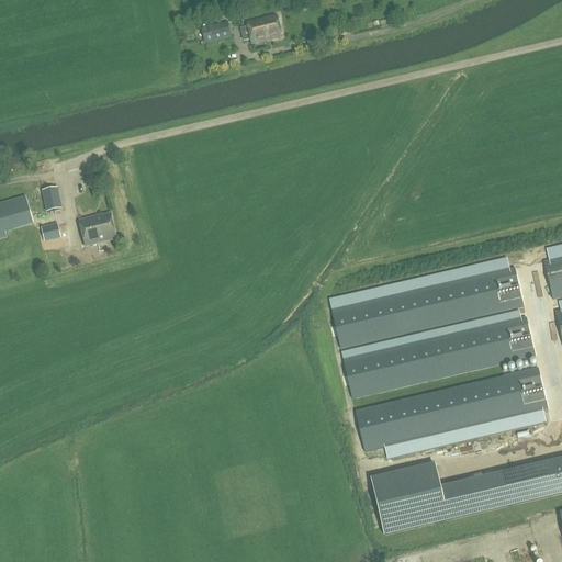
[(277,17),(247,23),(251,44),(281,37),(277,17)]
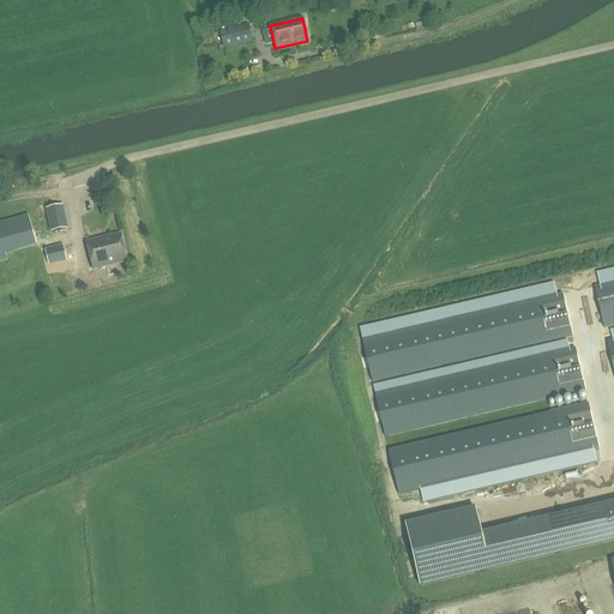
[(252,42),(248,24),(220,31),(224,49),(252,42)]
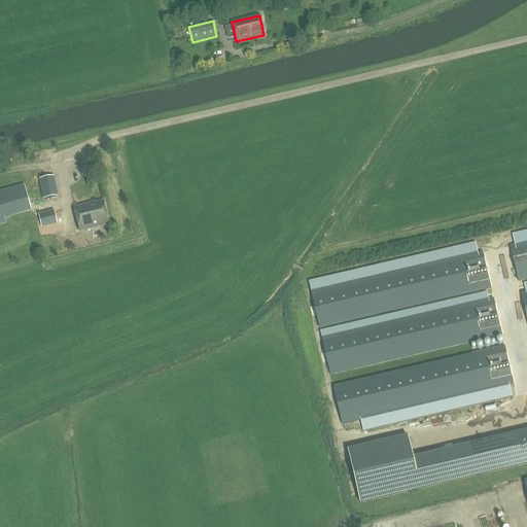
[(22,173),(24,184),(33,182),(31,172),(22,173)]
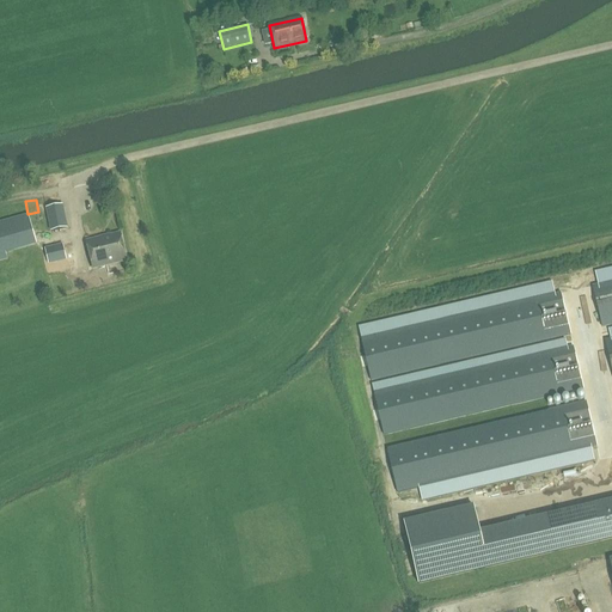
[(51,232),(66,228),(62,206),(47,208),(51,232)]
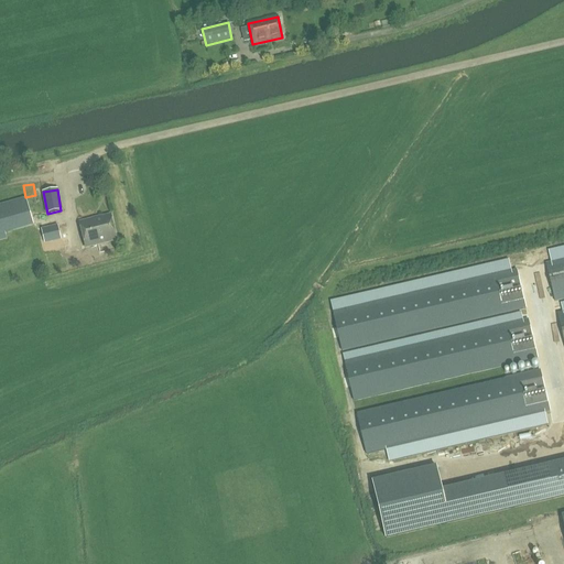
[(0,205),(0,240),(7,239),(6,234),(34,226),(25,197),(0,205)]
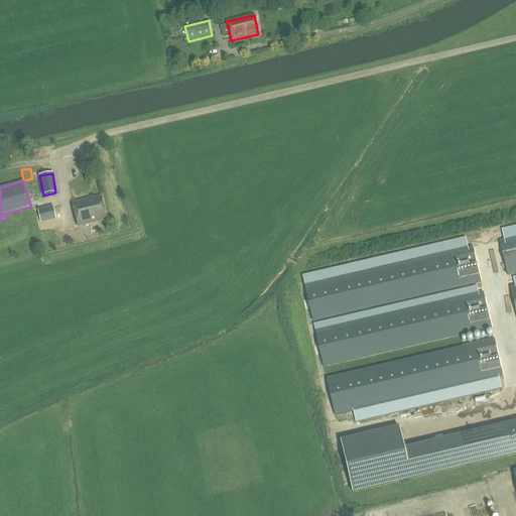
[(107,220),(101,198),(73,204),(79,227),(107,220)]
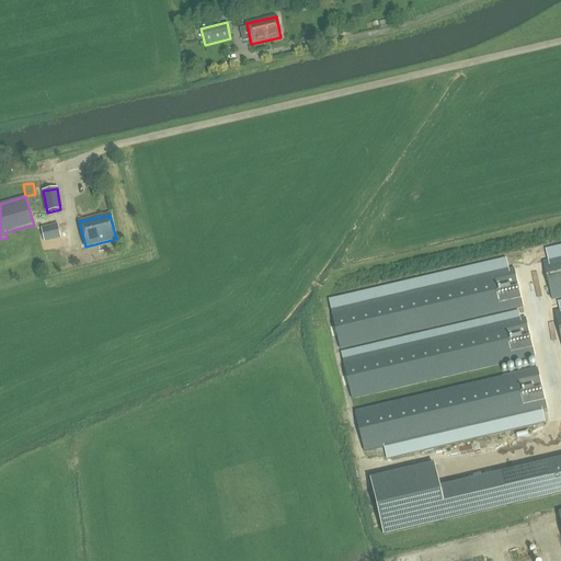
[(60,238),(57,226),(42,229),(45,241),(60,238)]
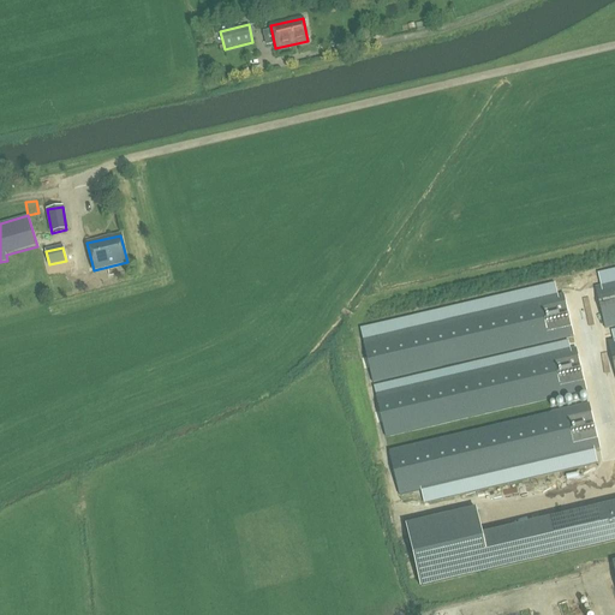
[(602,288),(595,290),(604,330),(614,328),(614,269),(598,273),(598,275),(602,288)]
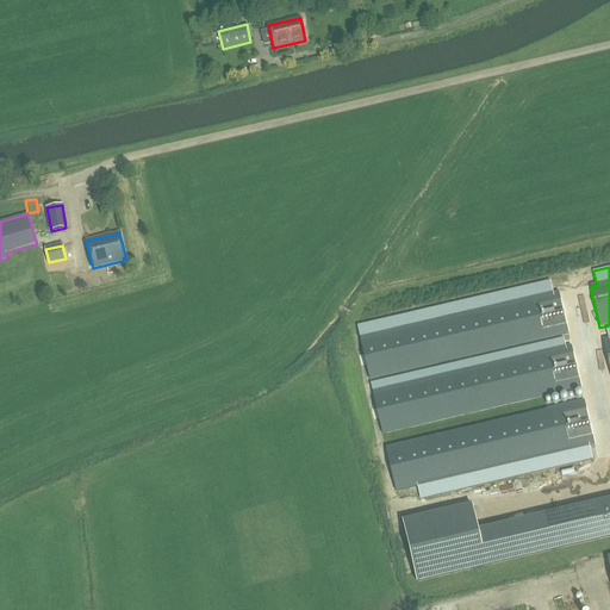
[(551,281),(358,327),(358,329),(360,337),(369,379),(568,332),(559,291),(553,292),(552,284),(551,281)]
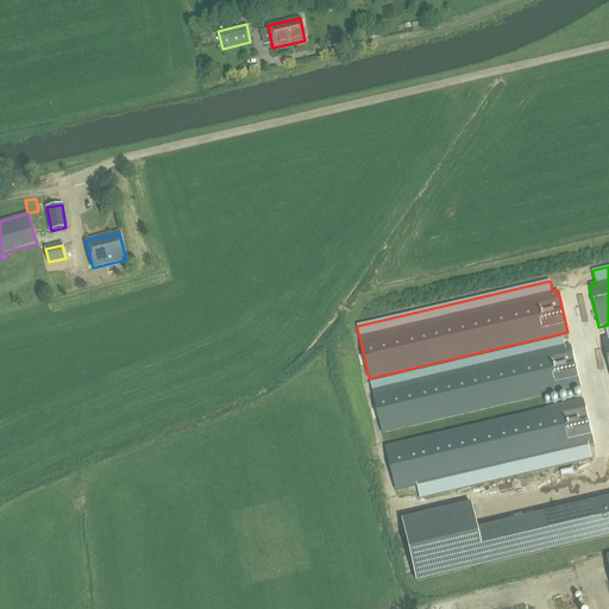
[(563,338),(370,383),(371,391),(381,433),(581,387),(570,345),(565,346),(563,338)]
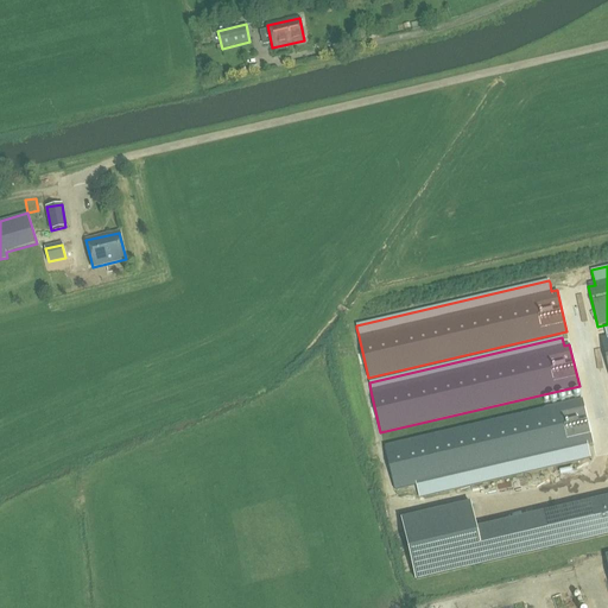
[(582,400),(385,447),(394,491),(416,485),(419,498),(590,457),(587,445),(593,444),(582,400)]
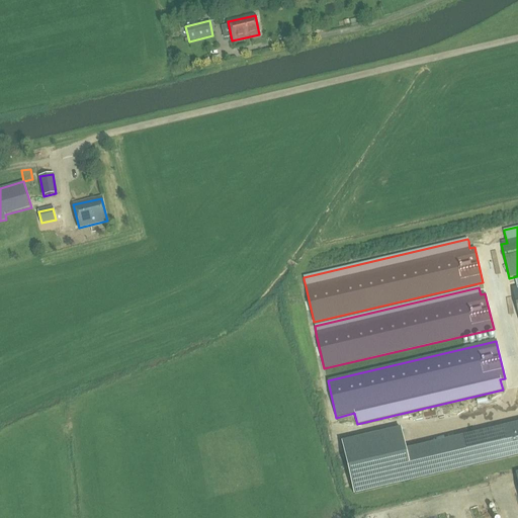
[(517,424),(509,427),(516,456),(517,455),(517,424)]
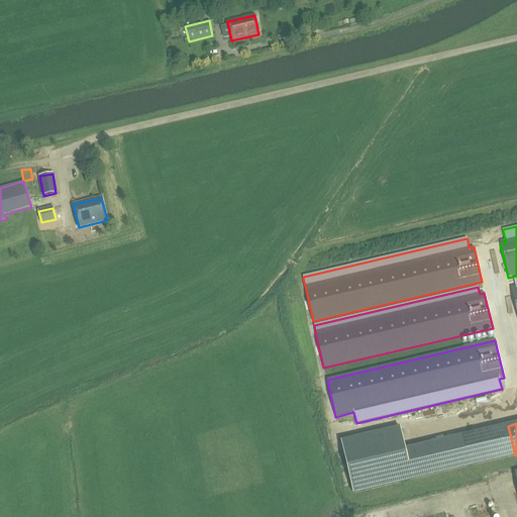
[(400,428),(341,442),(353,493),(440,473),(433,443),(405,450),(400,428)]
